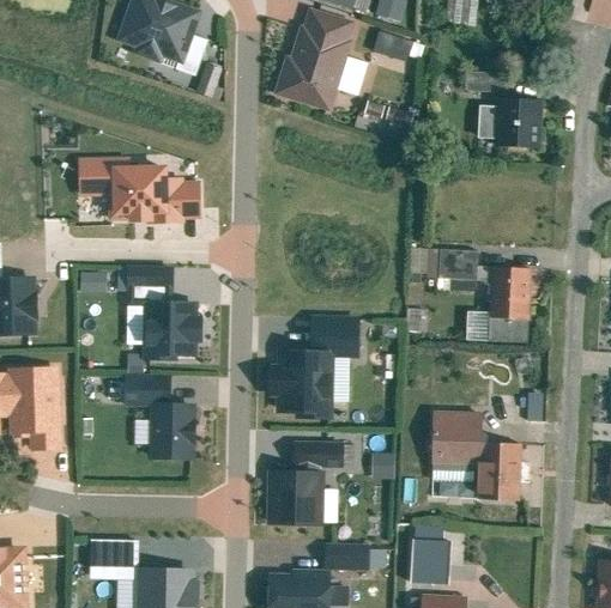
[(132,53),(195,76),(207,40),(193,35),(201,11),(170,0),(131,0),(115,41),(134,47),(132,53)]
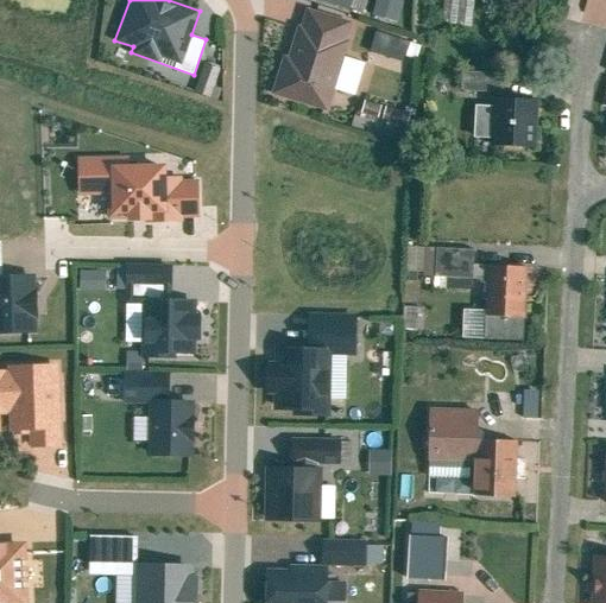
[(317,0),(348,10),(351,0),(317,0)]
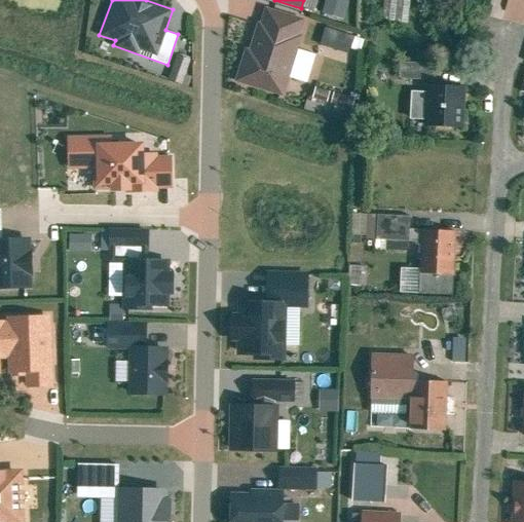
[(325,0),(322,12),(342,19),(347,0),(325,0)]
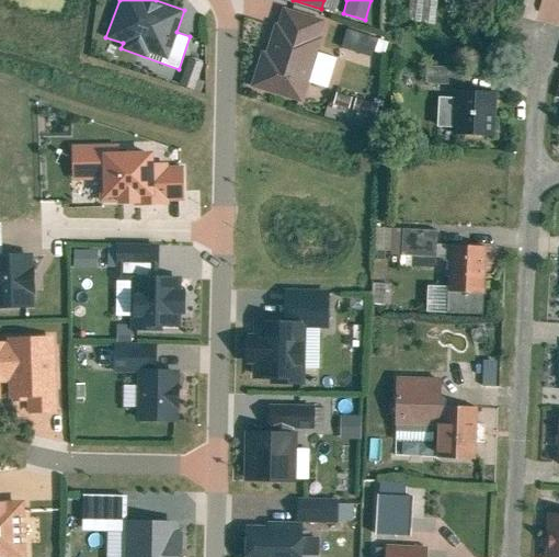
[(250,83),(301,101),(308,81),(318,52),(322,38),(318,36),(323,20),(283,7),(277,24),(274,23),(265,50),(261,49),(250,83)]
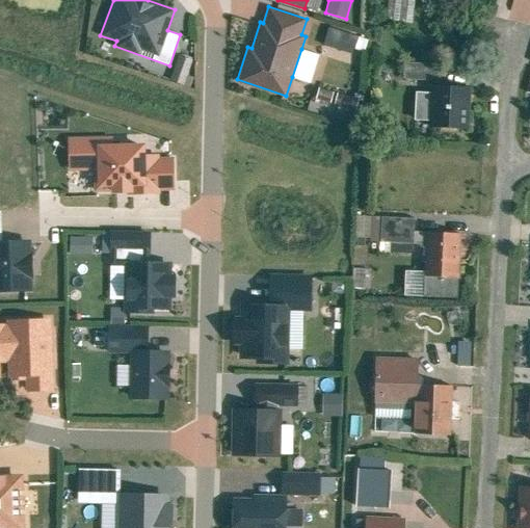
[(359,35),(341,30),(335,50),(352,55),(359,35)]
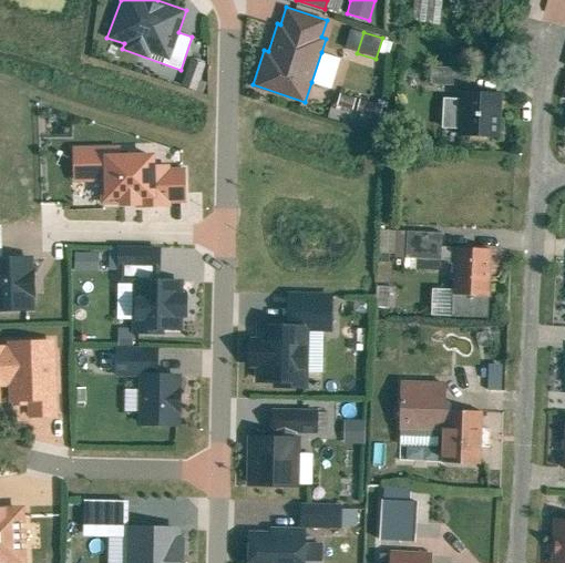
[(339,58),(321,52),(311,82),(330,88),(339,58)]
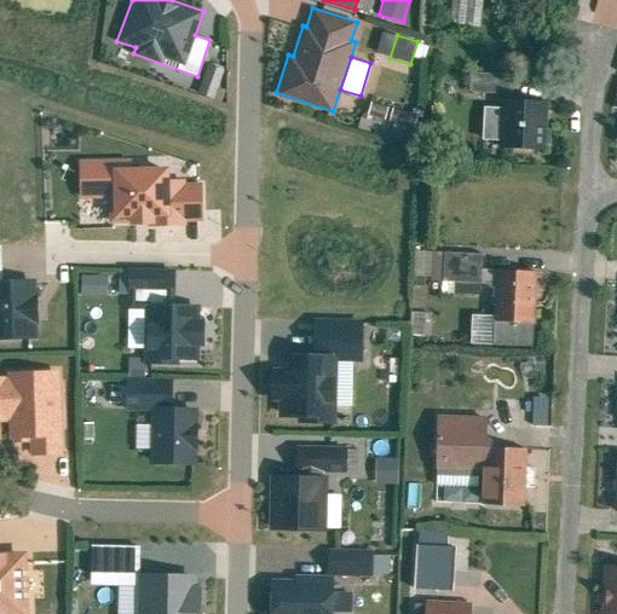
[(207,64),(199,92),(220,99),(225,88),(218,86),(223,70),(207,64)]
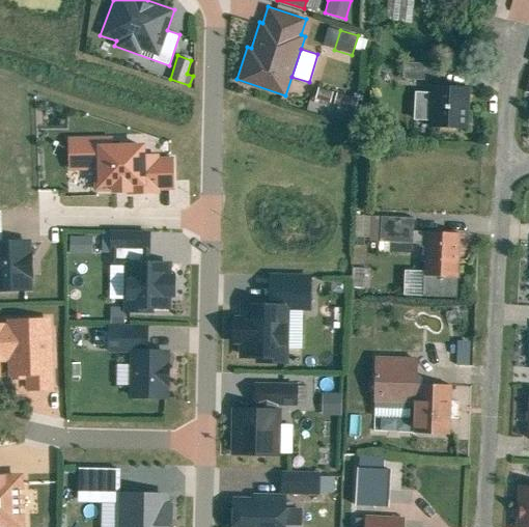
[(434,61),(402,60),(401,76),(434,77),(434,61)]
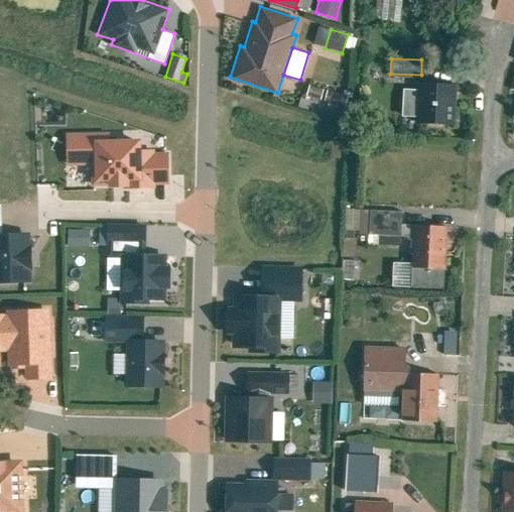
[(416,121),(454,123),(456,85),(418,83),(416,121)]
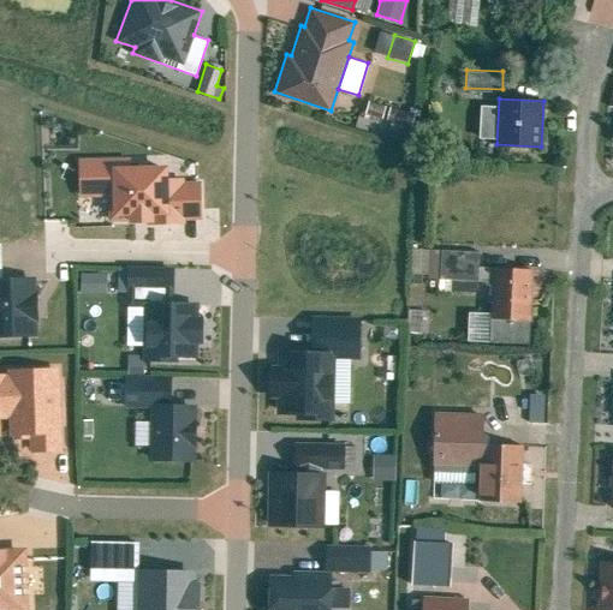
[(414,114),(367,101),(363,113),(410,126),(414,114)]
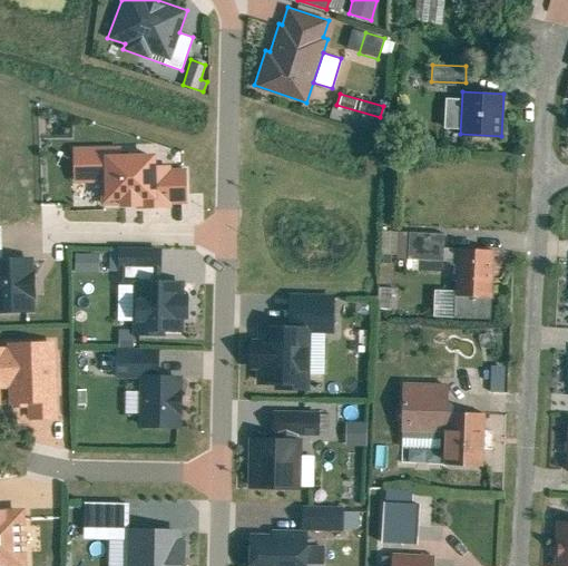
[(155,155),(104,156),(104,146),(72,147),(74,183),(99,182),(99,202),(120,202),(120,208),(170,206),(170,202),(186,201),(185,167),(169,167),(168,165),(156,165),(155,155)]
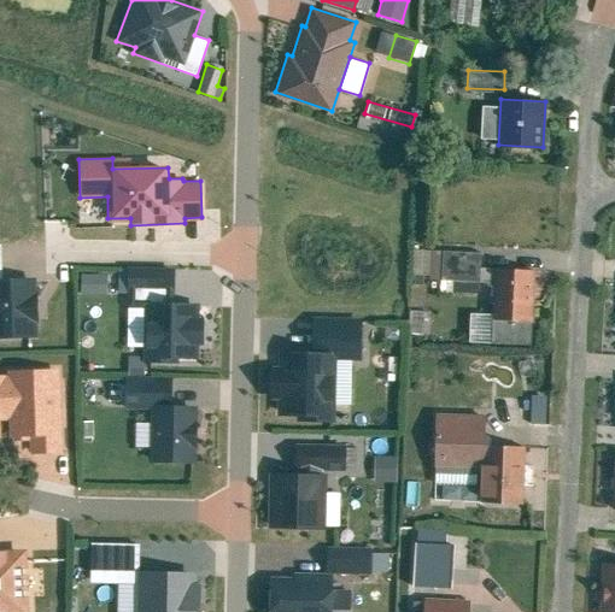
[(480,251),(431,248),(429,278),(493,281),(493,266),(479,266),(480,251)]
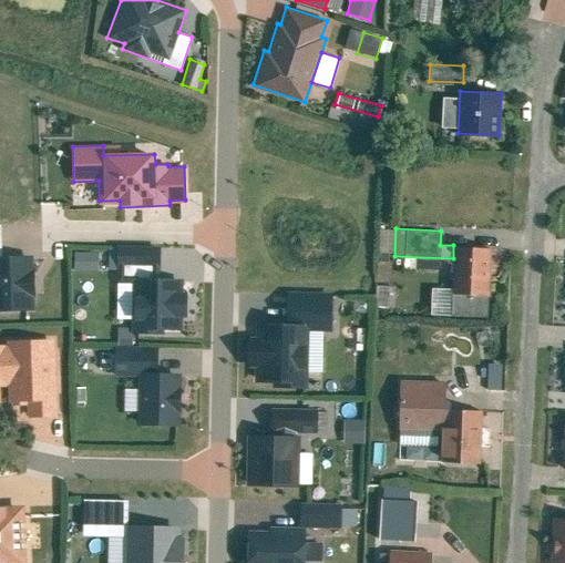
[(117,263),(160,265),(161,246),(117,244),(117,263)]
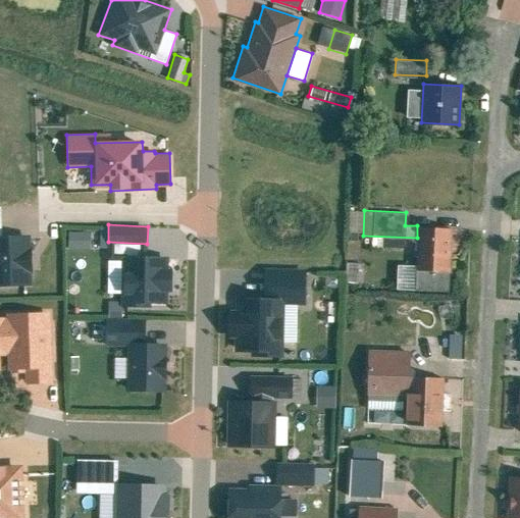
[(453,228),(418,226),(414,290),(449,292),(453,228)]
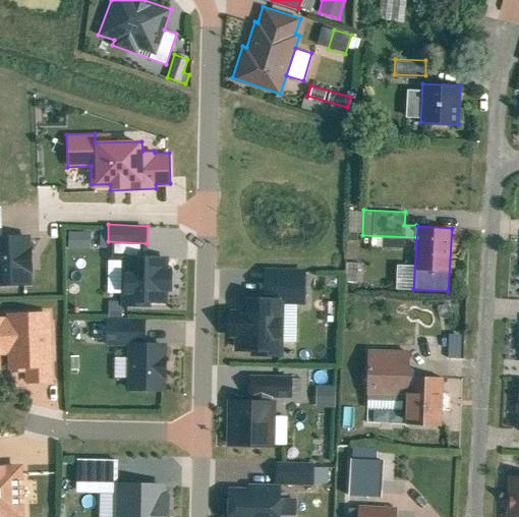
[(68,228),(68,244),(91,244),(91,228),(68,228)]
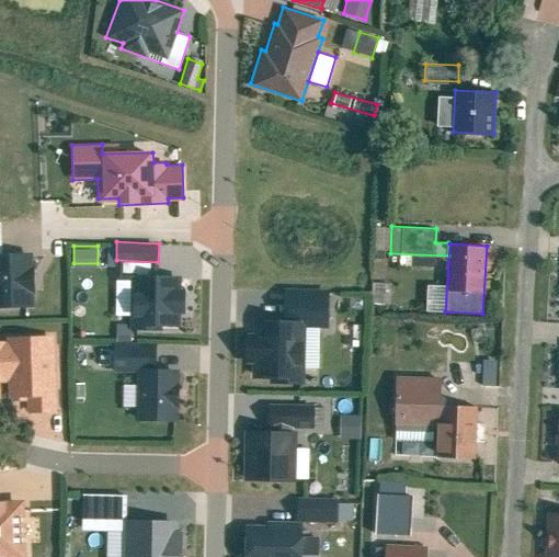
[(0,307),(32,307),(31,253),(0,253),(0,307)]
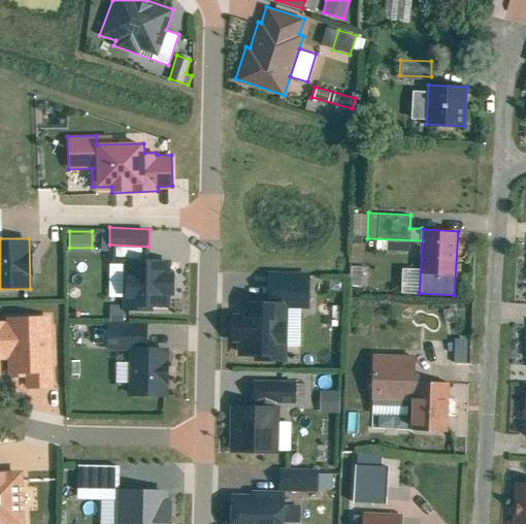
[(124,307),(168,307),(169,260),(124,260),(124,307)]
